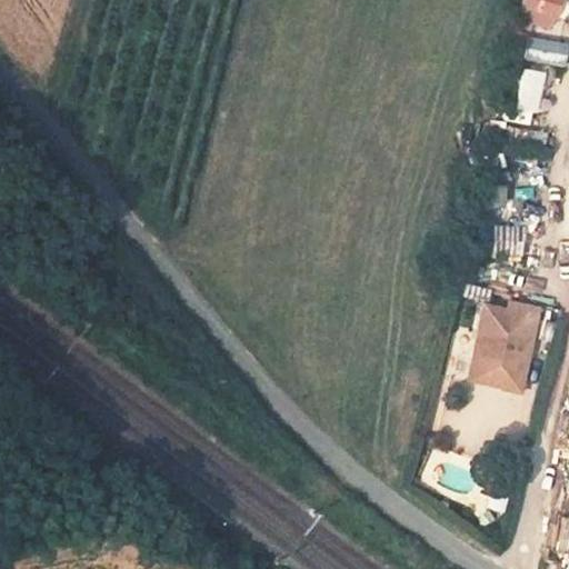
[(520,0),(517,19),(556,27),(560,0),(520,0)]
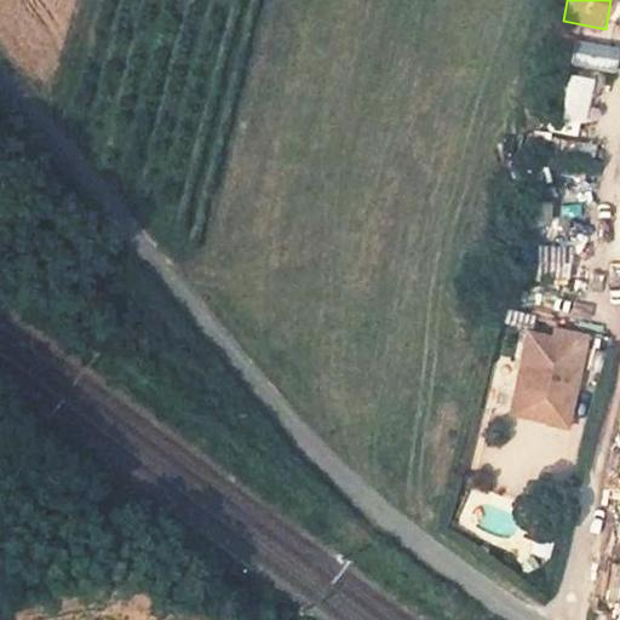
[(569,63),(614,73),(619,46),(574,38),(569,63)]
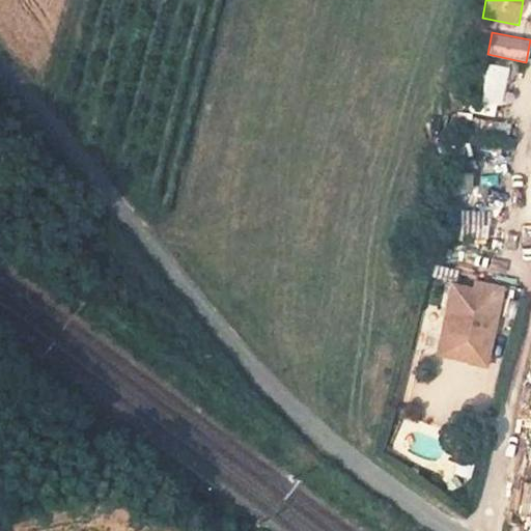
[(483,64),(482,103),(504,104),(506,64),(483,64)]
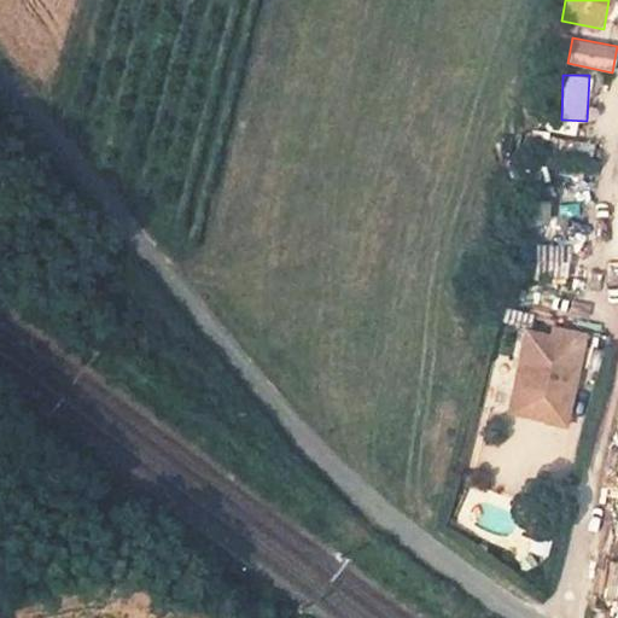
[(538,244),(536,278),(567,279),(570,246),(538,244)]
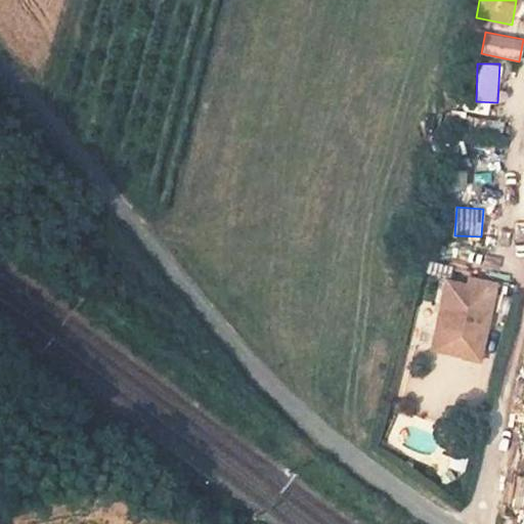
[(492,292),(444,280),(434,331),(466,338),(462,357),(475,360),(492,292)]
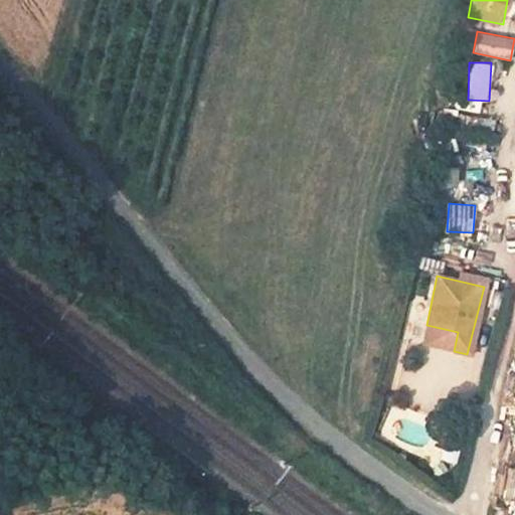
[(487,278),(475,276),(473,284),(484,287),(487,278)]
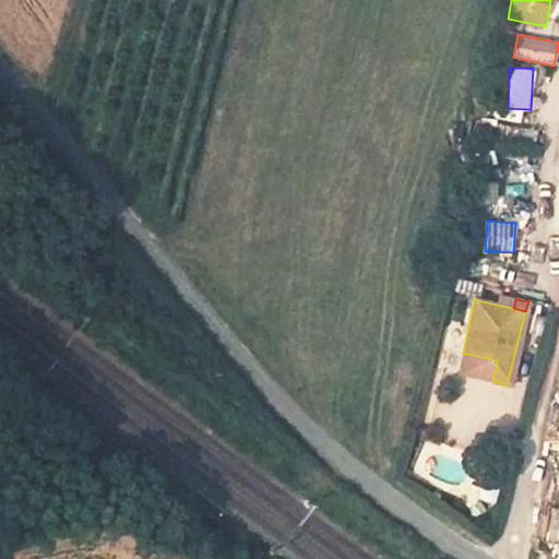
All buildings are outlined.
